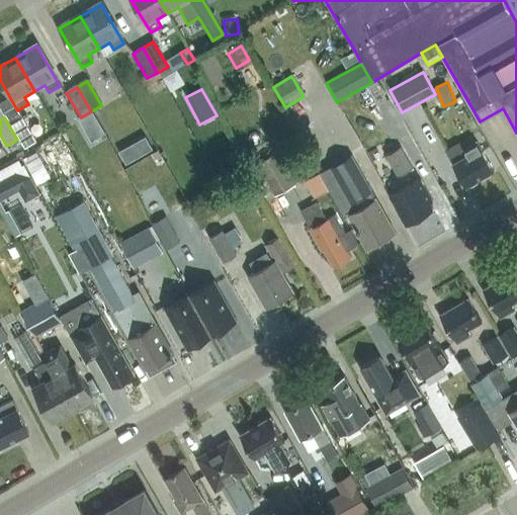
[(24,150),(35,144),(21,118),(10,125),(24,150)]
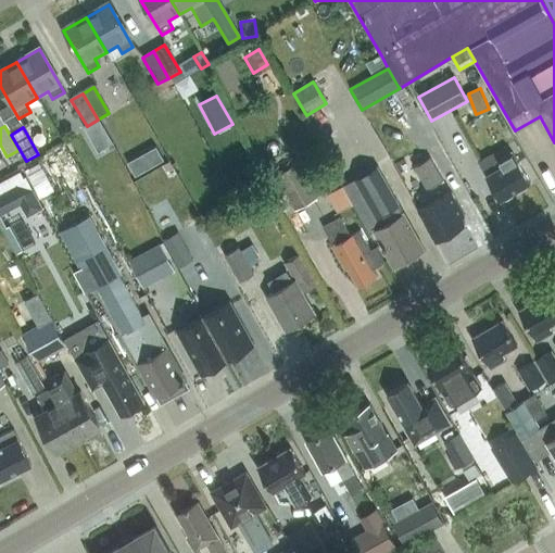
[(155,149),(141,156),(149,170),(162,162),(155,149)]
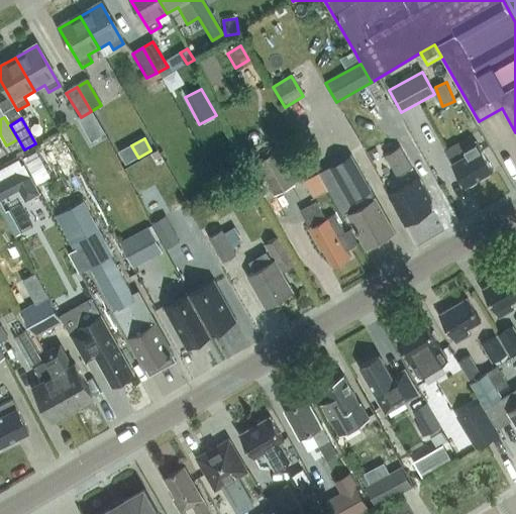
[(451,165),(465,188),(493,172),(476,143),(461,150),(466,157),(451,165)]
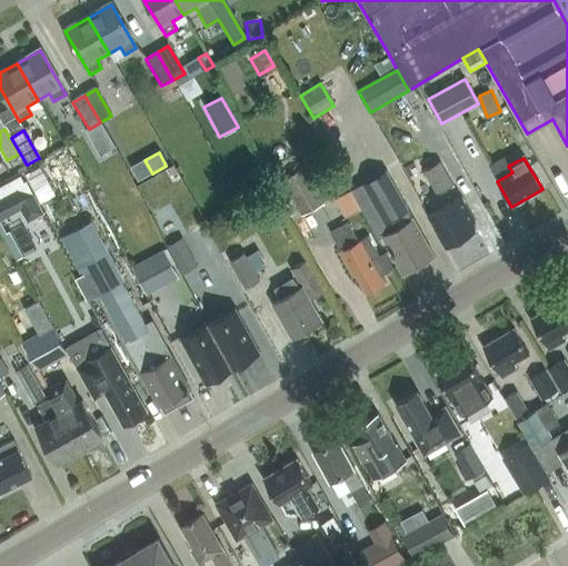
[(436,197),(454,186),(440,162),(428,170),(424,172),(436,197)]
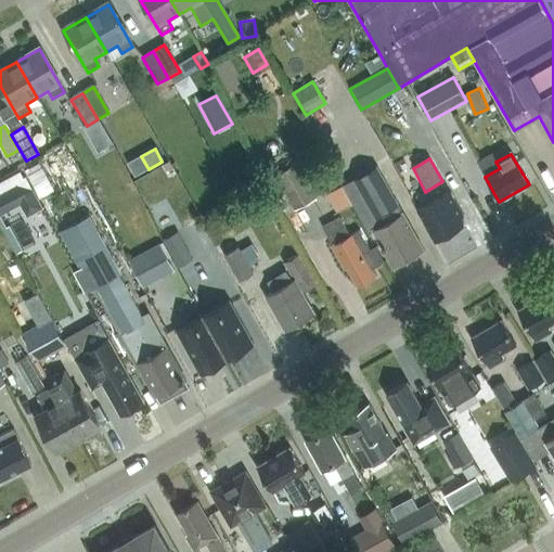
[(275,177),(295,210),(316,201),(297,166),(275,177)]
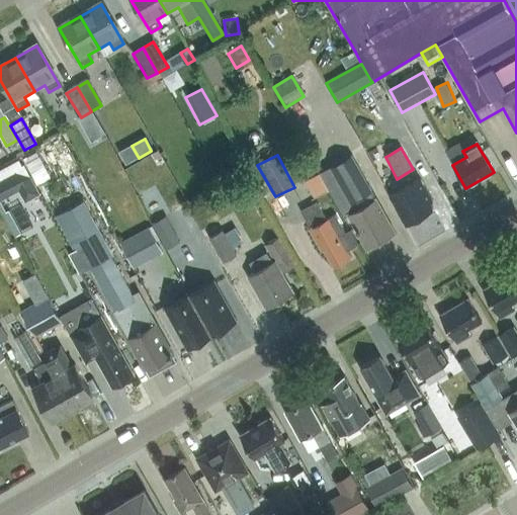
[(350,156),(318,175),(342,220),(347,217),(366,250),(394,234),(350,156)]
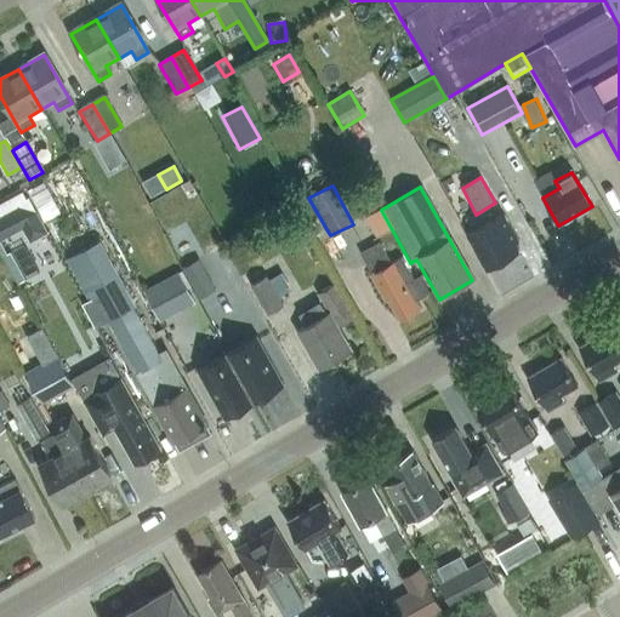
[(485,272),(518,252),(513,245),(517,243),(502,216),(467,236),(485,272)]
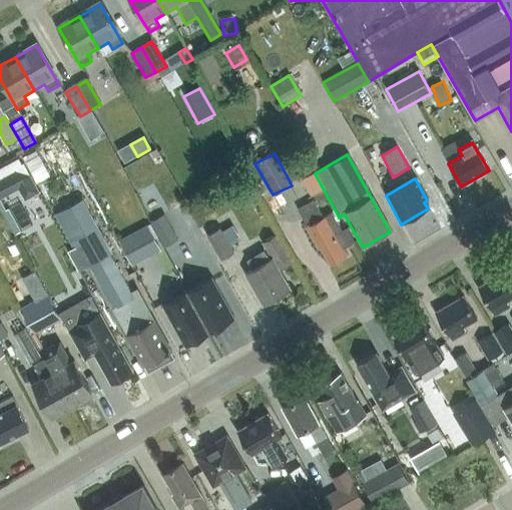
[(299,211),(308,227),(307,228),(318,249),(320,247),(331,267),(346,258),(342,250),(354,243),(346,230),(342,233),(332,215),(322,220),(313,203),(299,211)]
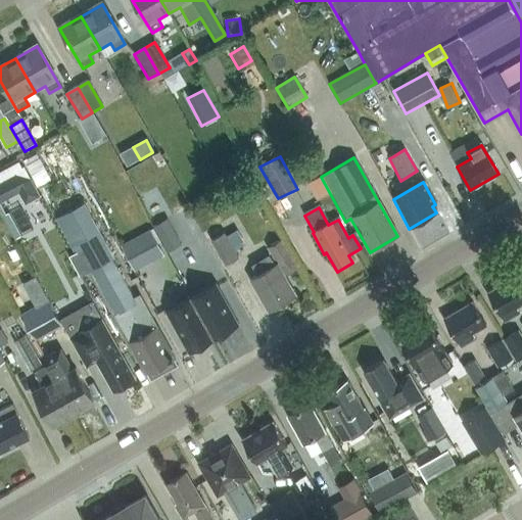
[(86,209),(64,221),(74,238),(73,239),(80,253),(68,258),(79,278),(89,272),(114,316),(127,337),(146,373),(145,373),(146,374),(173,359),(173,358),(172,359),(140,301),(135,303),(111,260),(112,260),(95,226),(94,226),(86,209)]
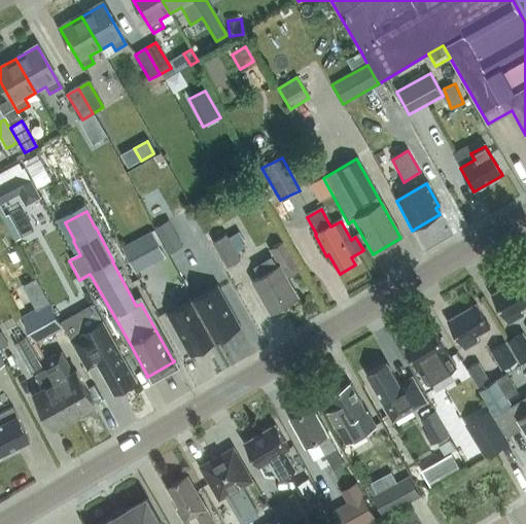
[(8,215),(2,218),(14,243),(22,239),(8,215)]
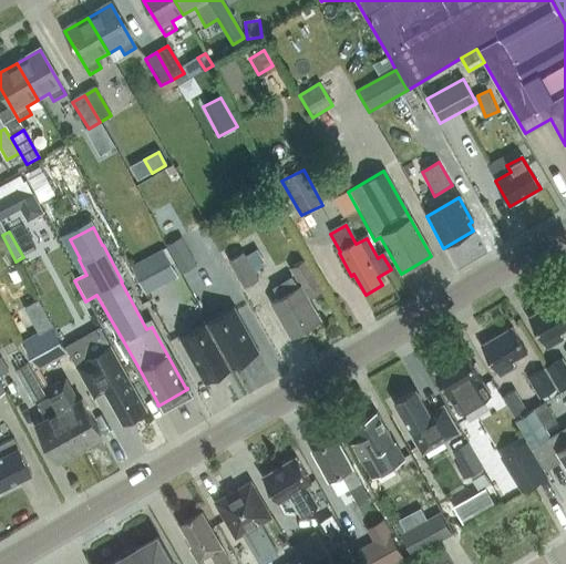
[(182,241),(168,248),(166,249),(181,275),(196,267),(182,241)]
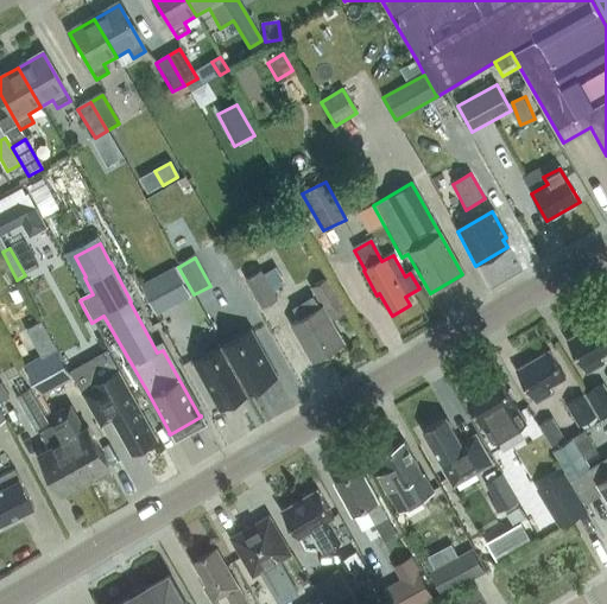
[(261,271),(246,280),(263,310),(278,300),(261,271)]
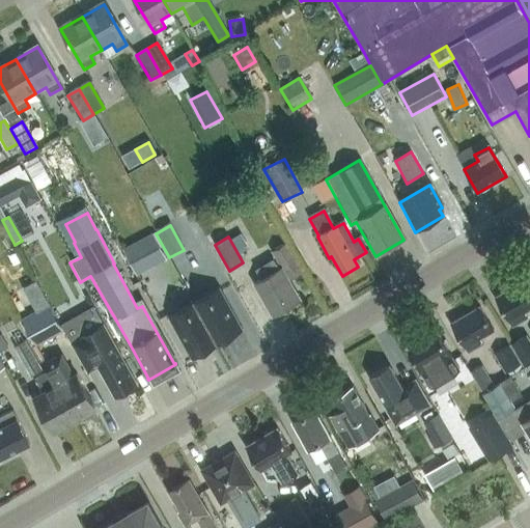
[(137,243),(122,251),(137,276),(150,269),(137,243)]
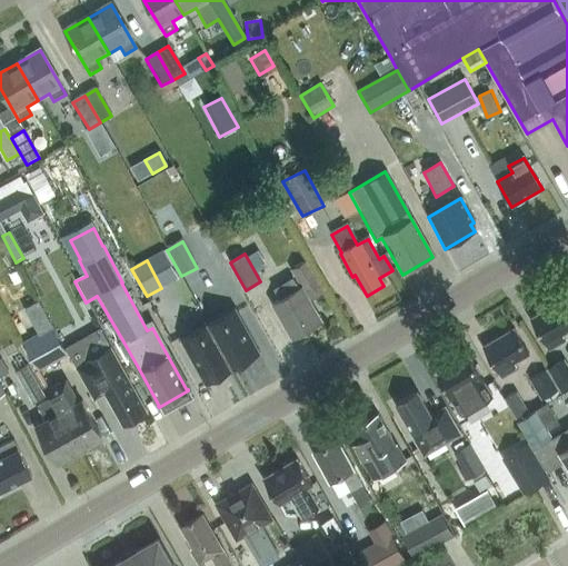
[(306,262),(290,271),(300,288),(297,290),(291,283),(280,289),(285,297),(271,305),(292,340),(322,323),(309,301),(324,293),(306,262)]
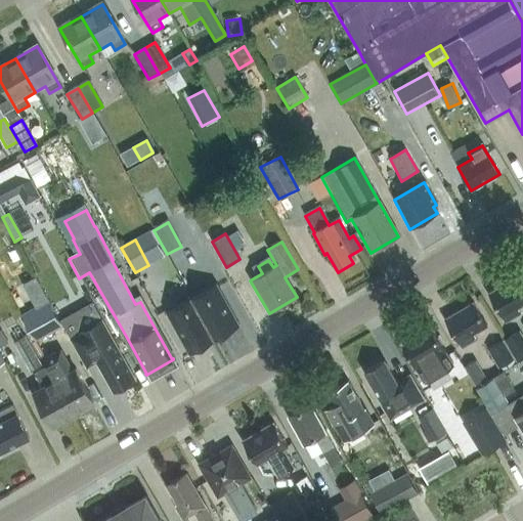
[(163,288),(175,281),(166,263),(154,269),(163,288)]
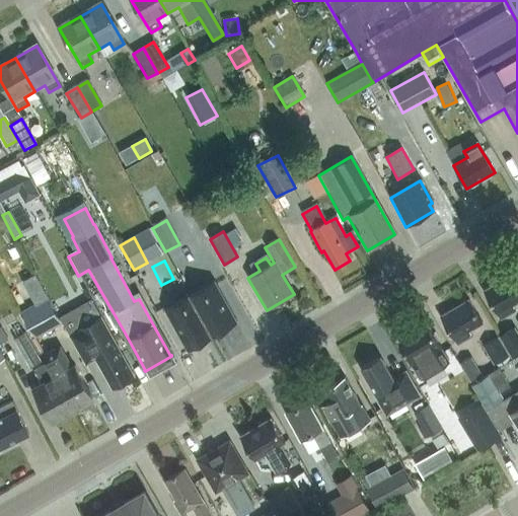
[(515,312),(511,306),(517,302),(517,286),(511,275),(484,291),(501,320),(515,312)]
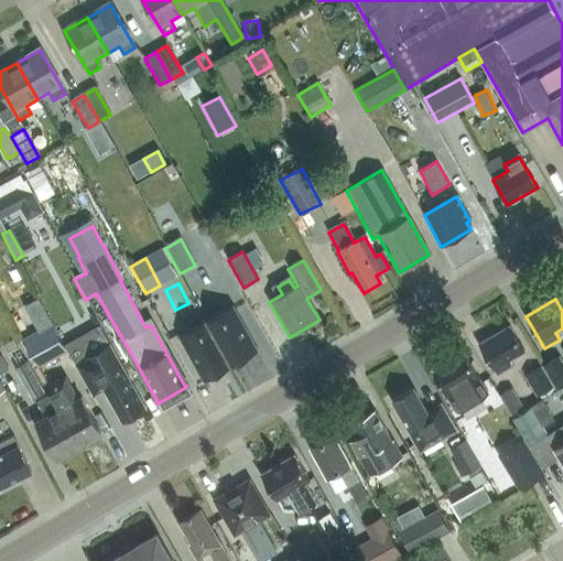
[(233,308),(206,323),(230,366),(257,351),(233,308)]
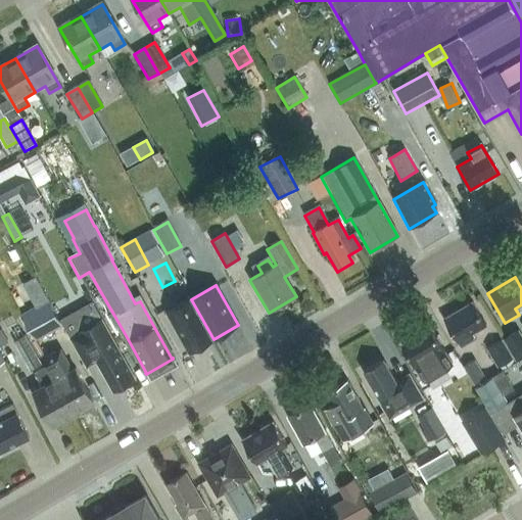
[(191,299),(165,313),(188,353),(214,339),(191,299)]
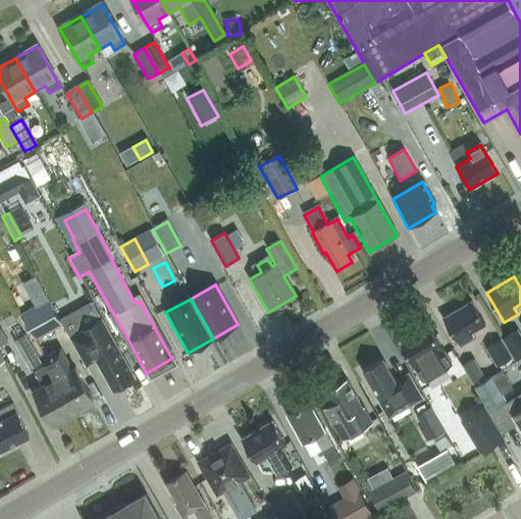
[(25,313),(40,339),(62,325),(47,300),(25,313)]
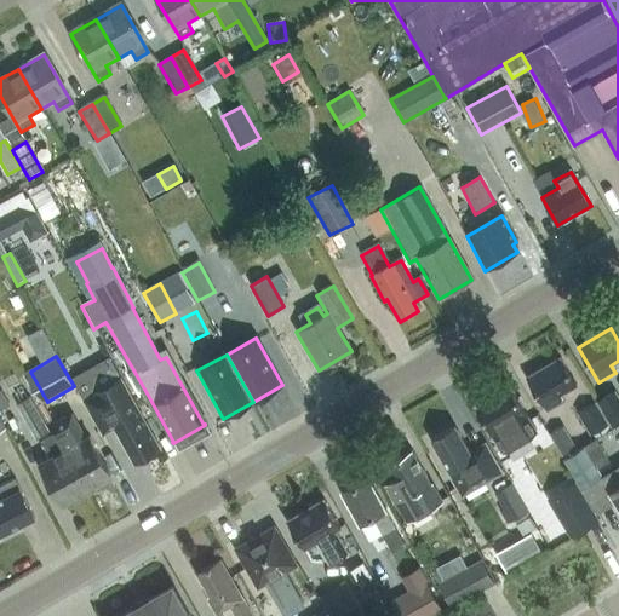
[(560,358),(527,379),(548,413),(563,403),(560,396),(575,386),(560,358)]
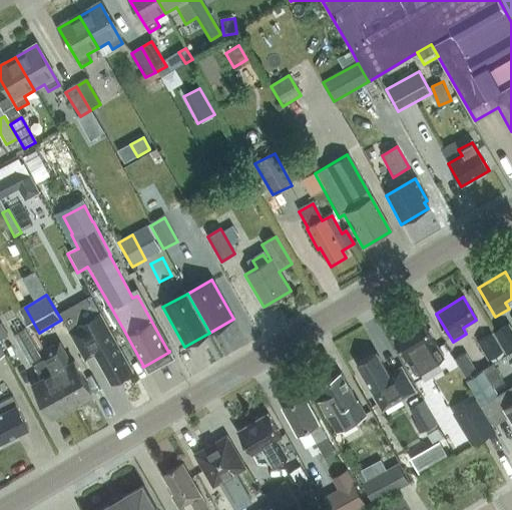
[(90,299),(69,310),(79,327),(78,328),(79,329),(70,334),(85,361),(85,360),(94,356),(110,384),(118,380),(119,382),(129,376),(128,374),(131,372),(99,316),(90,299)]
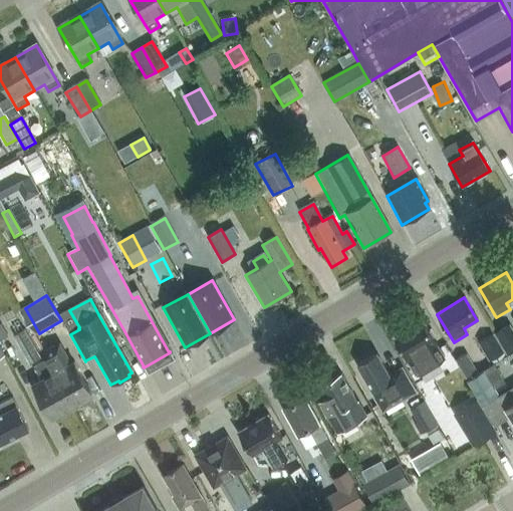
[(411,364),(410,364),(417,375),(444,359),(422,322),(395,338),(411,364)]
